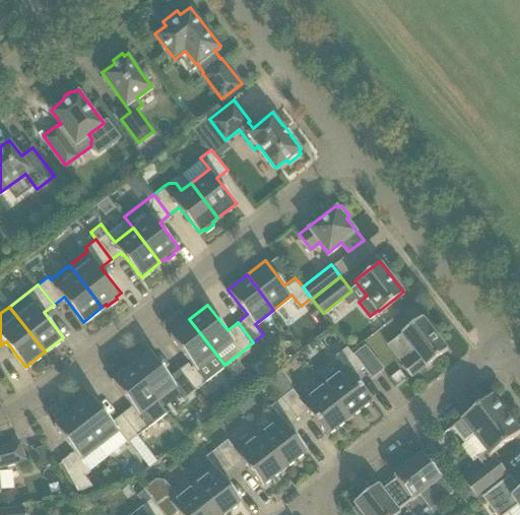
[(427,316),(425,318),(421,315),(400,331),(416,351),(401,363),(410,375),(426,363),(427,364),(447,347),(431,327),(434,325),(427,316)]
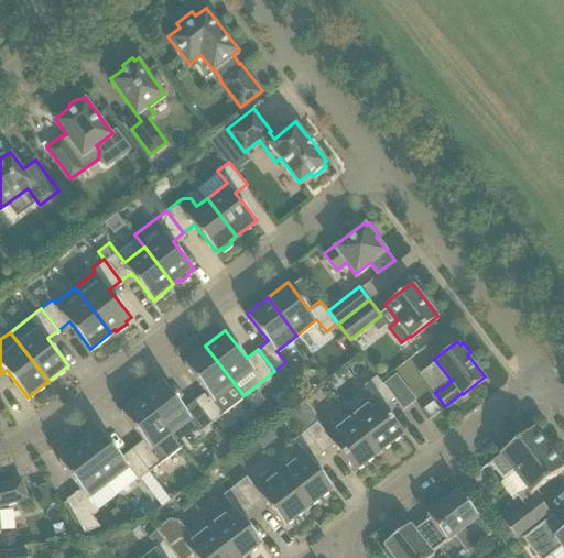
[(243,395),(205,346),(201,349),(199,348),(188,356),(190,358),(184,362),(206,390),(195,397),(212,419),(223,411),(243,395)]
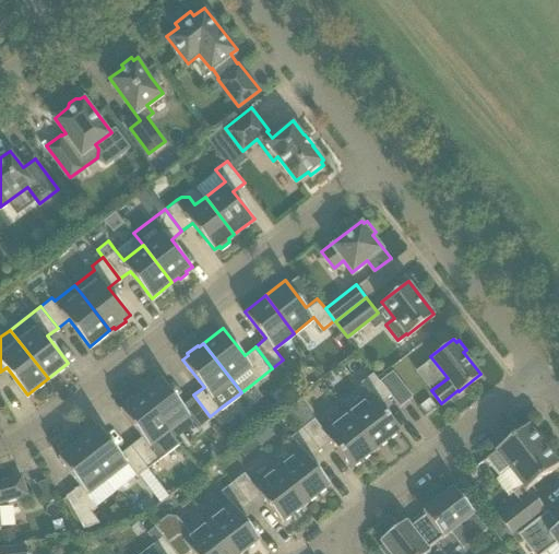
[(379,378),(391,393),(400,404),(413,395),(393,368),(379,378)]
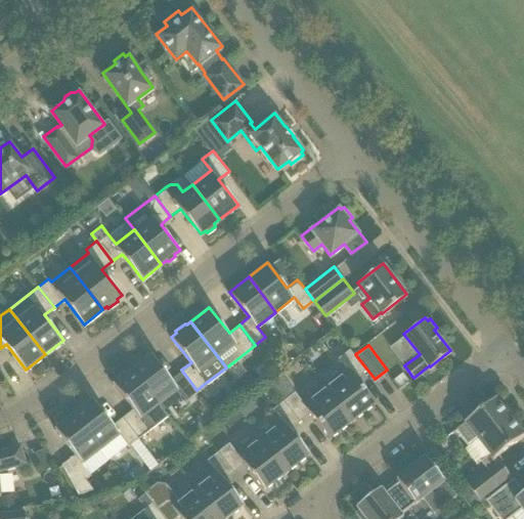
[(355,377),(366,369),(355,354),(350,347),(338,356),(347,368),(325,384),(352,419),(375,401),(355,377)]
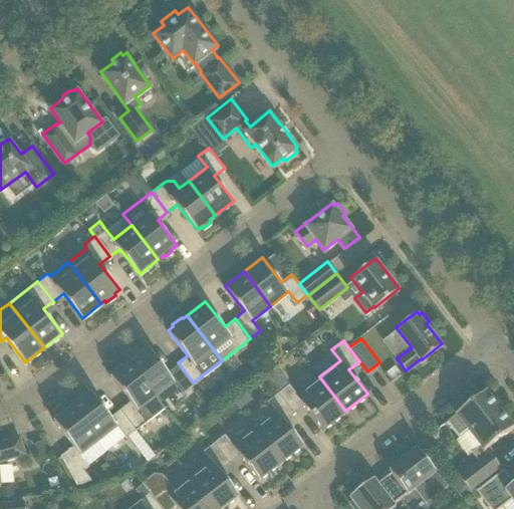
[(148,345),(130,360),(162,401),(180,387),(183,391),(193,383),(178,362),(168,370),(148,345)]
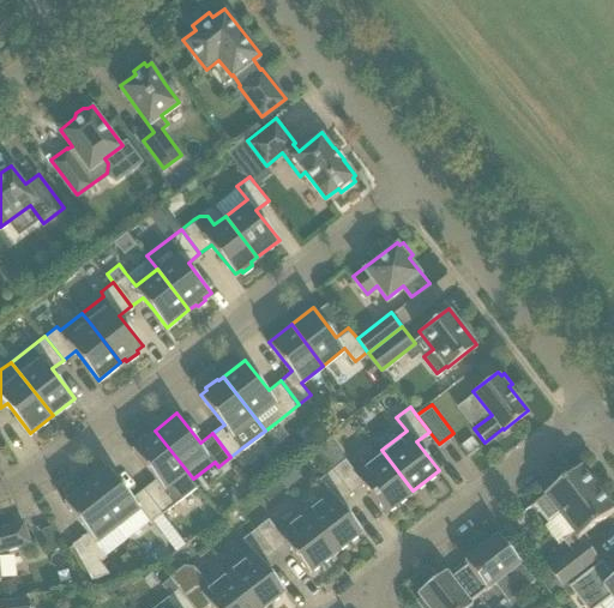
[(186,471),(155,431),(148,435),(146,434),(138,440),(139,443),(132,447),(156,477),(144,487),(162,510),(197,483),(186,471)]
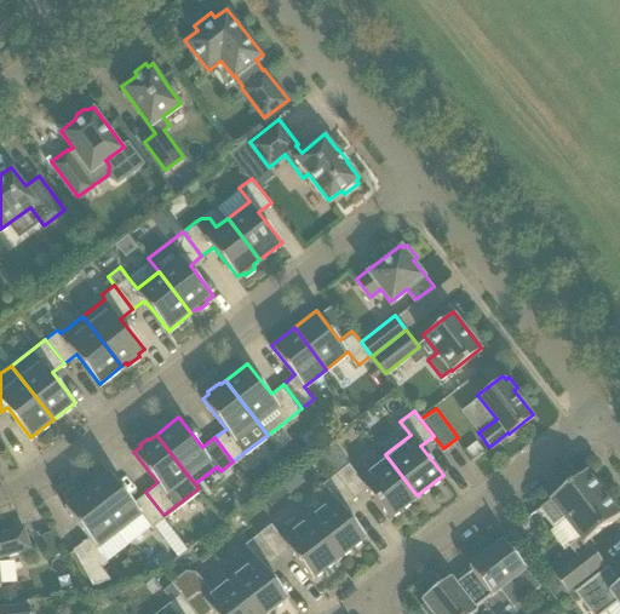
[(417,495),(385,454),(360,475),(349,462),(336,471),(355,497),(367,487),(390,516),(417,495)]
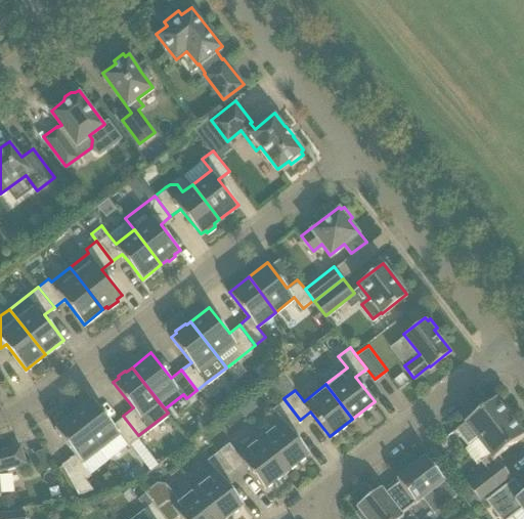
[(523,434),(508,414),(511,411),(501,399),(498,401),(494,396),(455,427),(468,443),(477,436),(489,451),(480,459),(488,469),(469,484),(479,498),(510,473),(499,460),(498,461),(495,456),(523,434)]
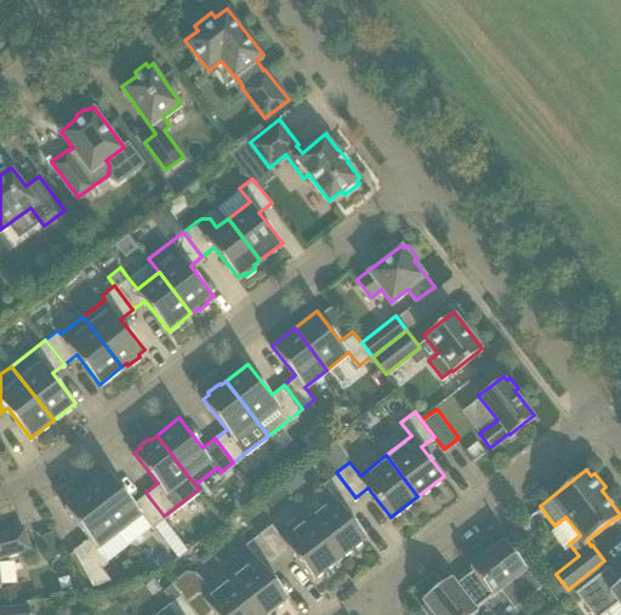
[(93,483),(87,489),(120,530),(142,513),(152,525),(164,516),(146,493),(134,501),(109,471),(103,476),(102,473),(92,480),(93,483)]
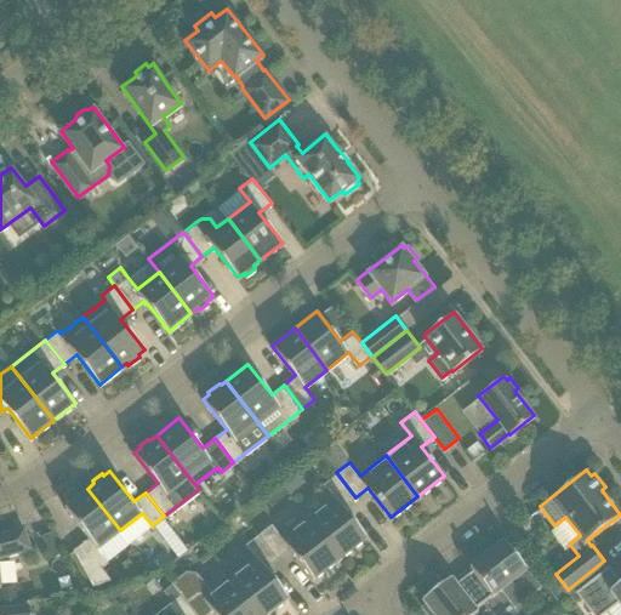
[(343,507),(355,497),(336,472),(323,482),(334,495),(308,516),(340,557),(366,536),(343,507)]
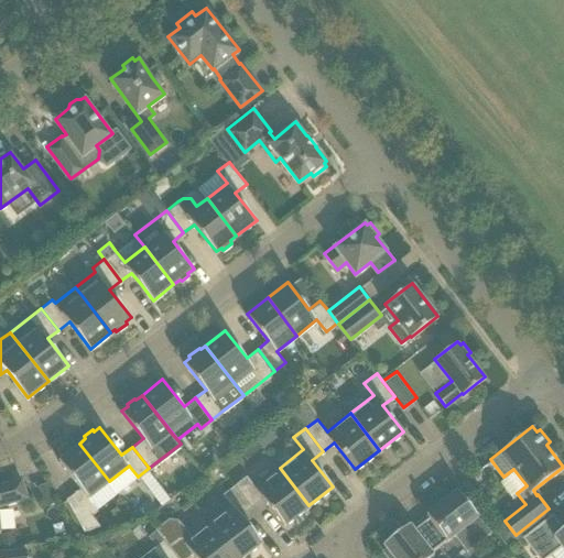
[(109,481),(79,444),(58,459),(80,487),(66,498),(84,529),(100,524),(91,513),(98,509),(88,496),(109,481)]
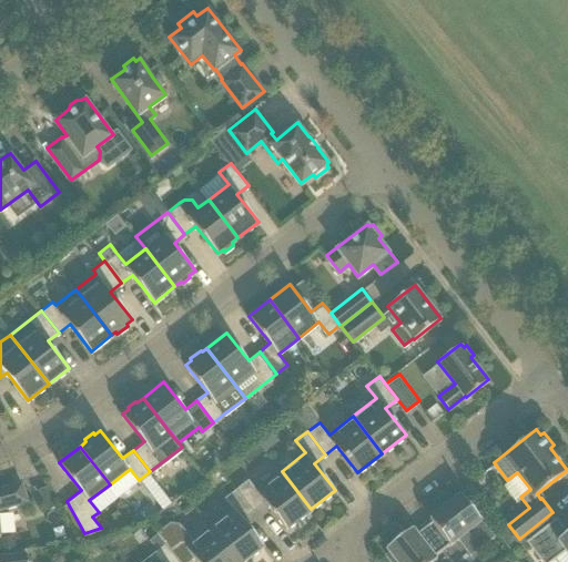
[(311,509),(282,471),(257,489),(249,477),(236,487),(254,510),(265,501),(286,528),(311,509)]
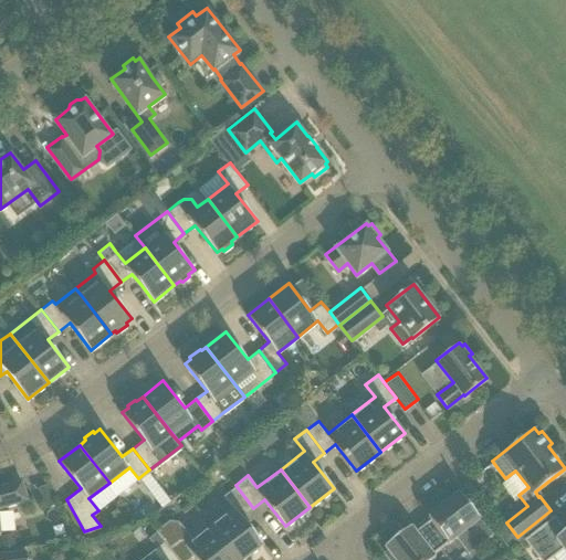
[(0,527),(0,506),(28,498),(22,478),(0,484),(0,532),(0,527)]
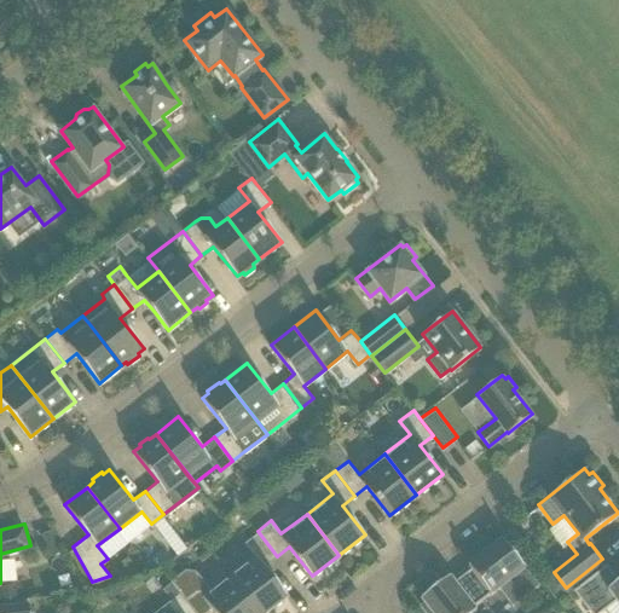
[(265,565),(277,556),(258,531),(244,541),(255,554),(229,574),(259,612),(264,612),(288,595),(265,565)]
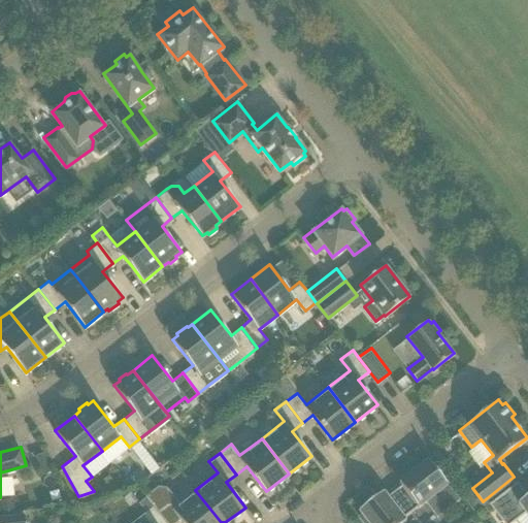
[(418,504),(419,505),(433,493),(444,508),(459,496),(429,458),(426,461),(423,458),(411,467),(414,470),(399,481),(401,484),(387,494),(387,495),(403,516),(418,504)]
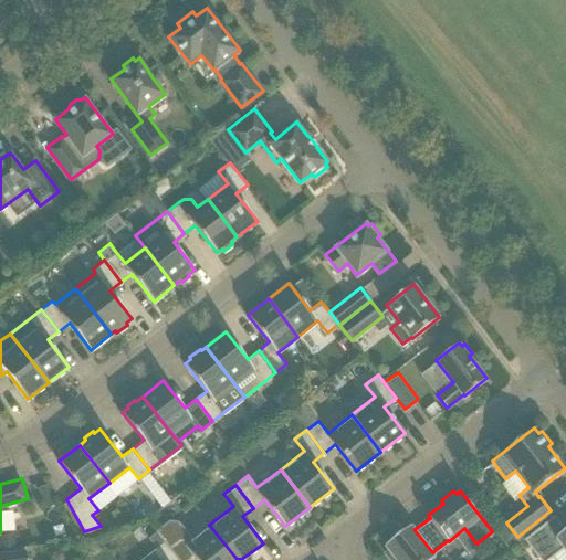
[(545,559),(564,547),(565,549),(565,528),(555,514),(524,537),(542,559),(545,559)]
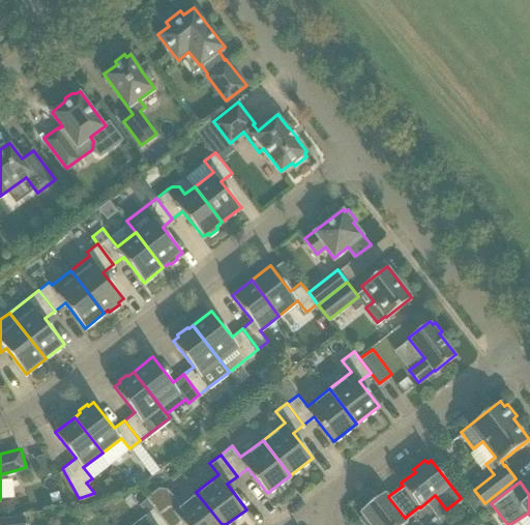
[(146,496),(154,506),(169,524),(174,524),(181,520),(185,524),(222,524),(196,492),(180,504),(167,488),(158,487),(146,496)]
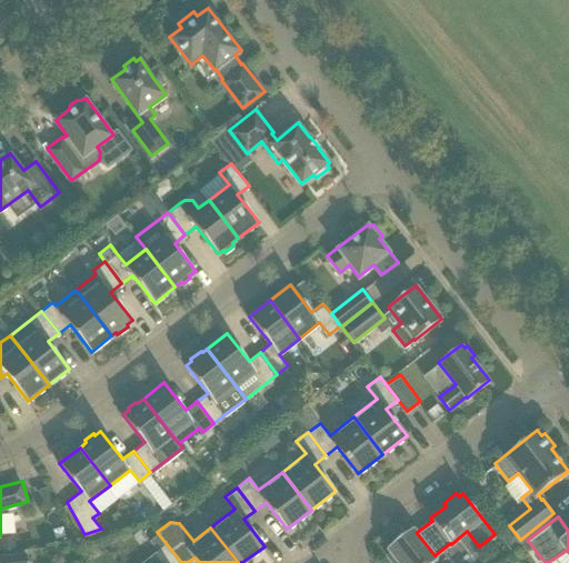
[(431,562),(438,559),(435,555),(417,533),(417,532),(413,528),(387,548),(389,551),(387,553),(393,562),(431,562)]
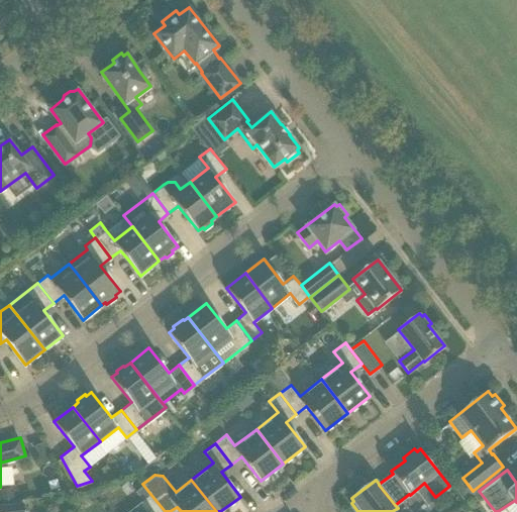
[(165,511),(150,494),(139,502),(146,511),(165,511)]
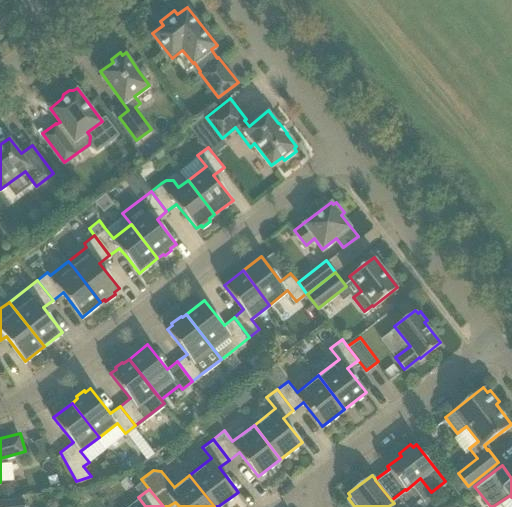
[(24,506),(24,497),(0,499),(0,506),(24,506)]
